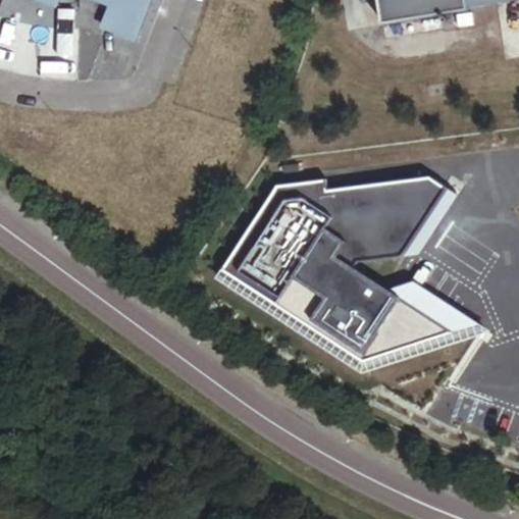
[(30,0),(26,10),(54,20),(61,0),(30,0)]
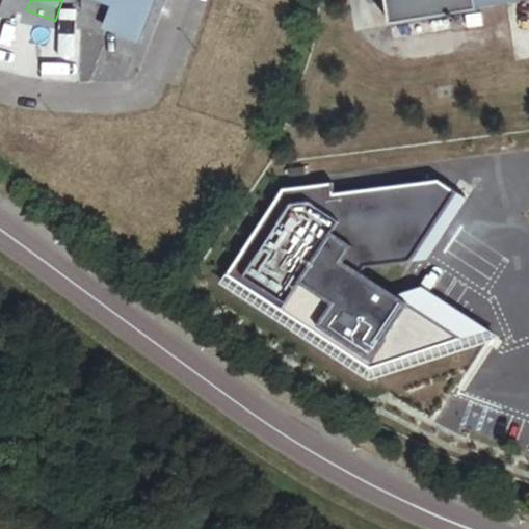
[(142,40),(157,0),(118,0),(116,6),(109,27),(142,40)]
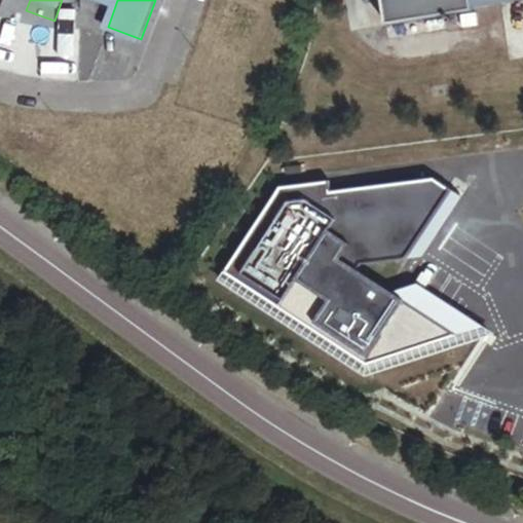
[(385,0),(389,24),(473,10),(472,6),(510,0),(385,0)]
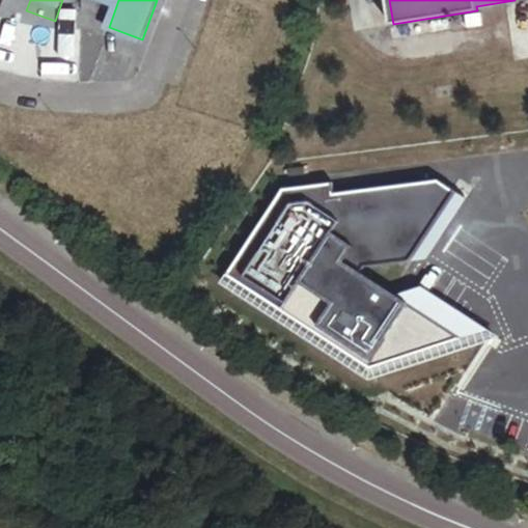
[(331,181),(280,187),(225,271),(366,366),(457,337),(396,296),(359,269),(362,262),(411,258),(454,189),(439,179),(333,193),(331,181)]
